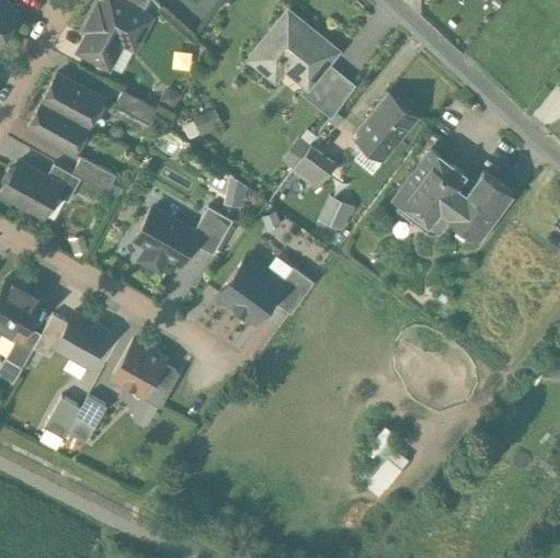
[(114,0),(107,0),(103,9),(99,8),(87,31),(90,33),(79,54),(110,70),(124,45),(136,50),(152,20),(144,15),(114,0)]
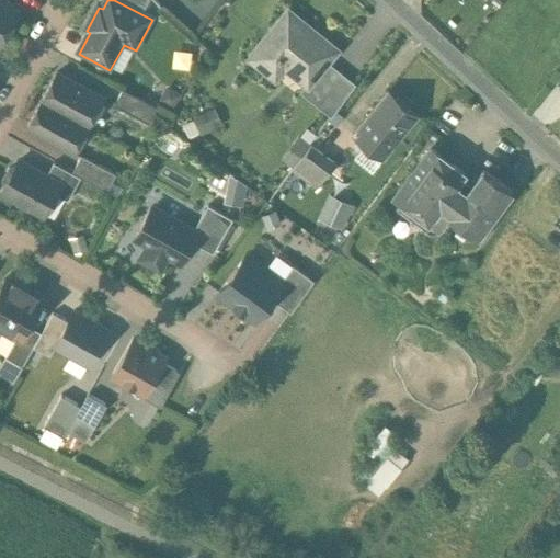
[(114,0),(144,15),(152,0),(114,0)]
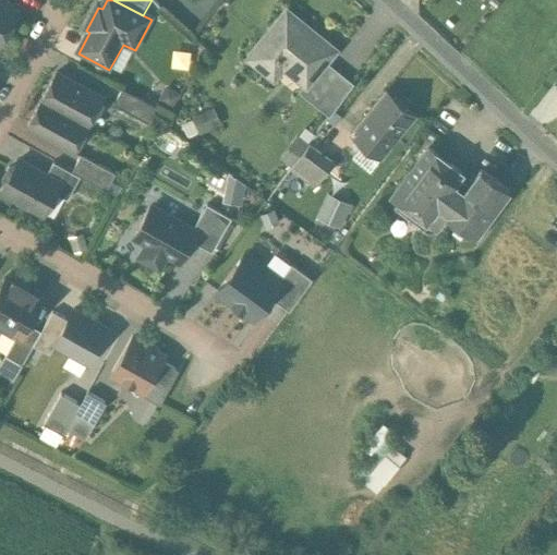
[(0,48),(20,13),(0,2),(0,48)]
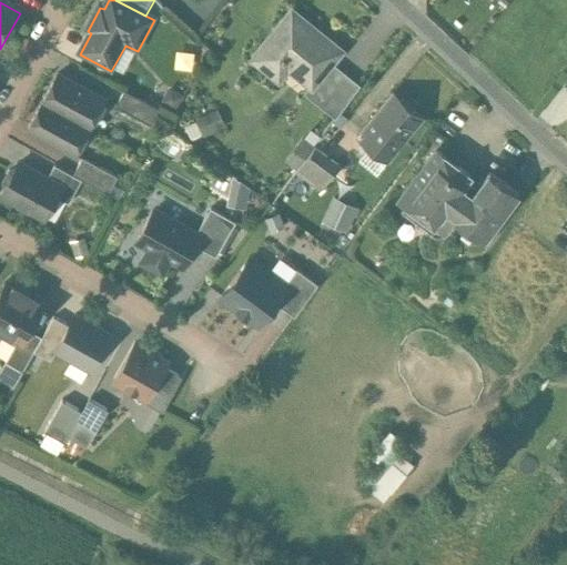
[(342,53),(293,14),(255,61),(274,77),(285,63),(313,86),(314,87),(332,66),(342,53)]
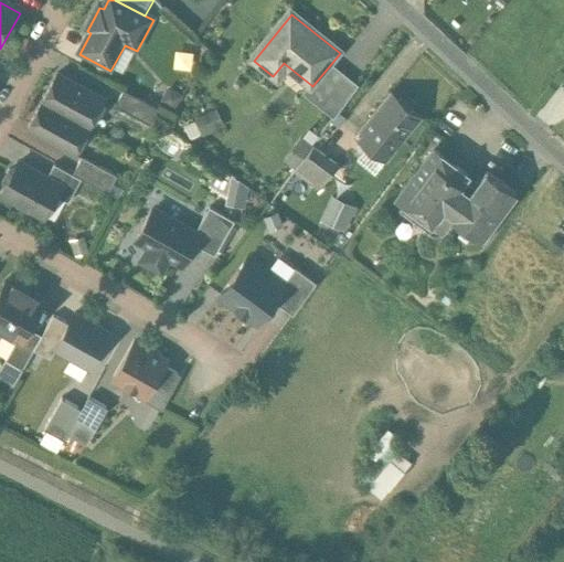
[(358,88),(330,65),(312,86),(311,85),(308,91),(338,115),(358,88)]
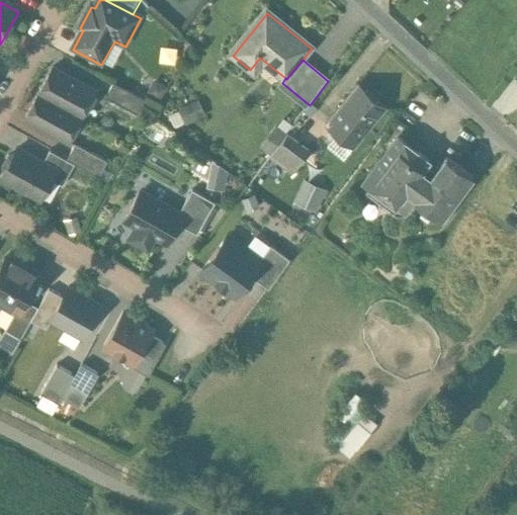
[(96,93),(54,70),(39,94),(82,117),(96,93)]
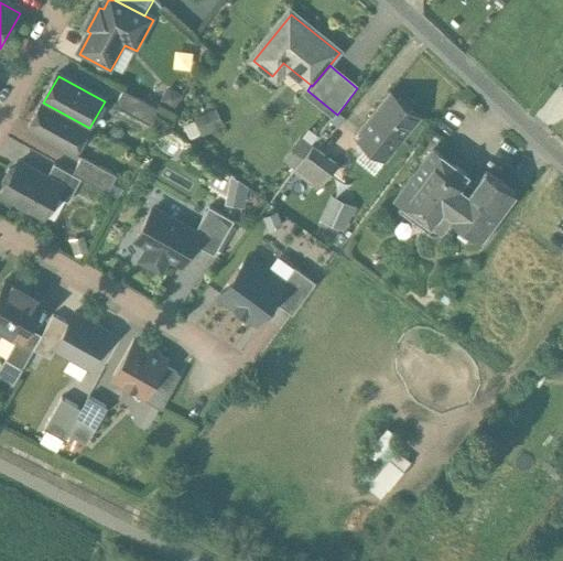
[(179,97),(170,92),(163,103),(173,108),(179,97)]
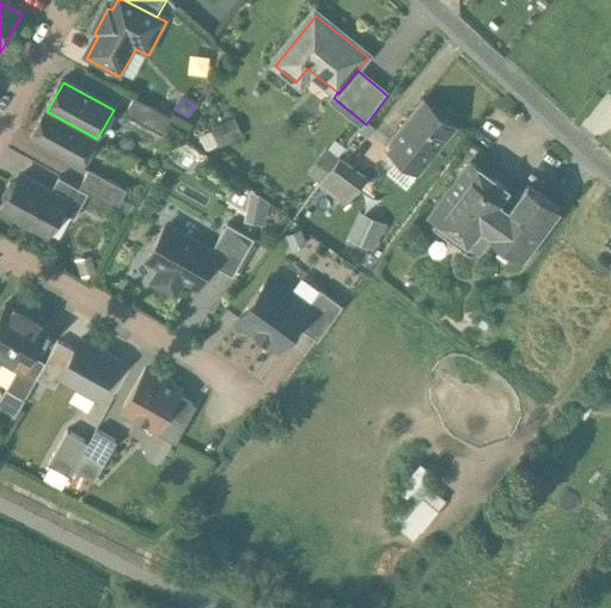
[(459,128),(425,99),(386,147),(419,177),(459,128)]
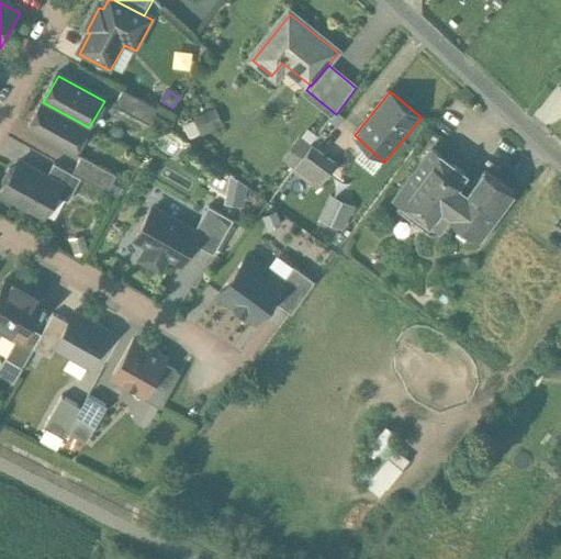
[(158,111),(124,92),(115,108),(150,126),(158,111)]
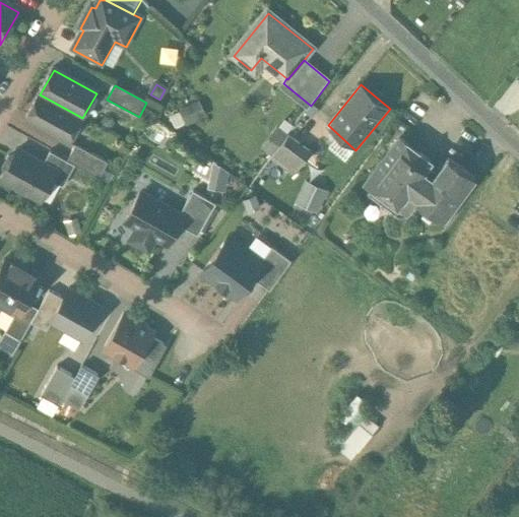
[(82,118),(40,94),(26,120),(69,143),(82,118)]
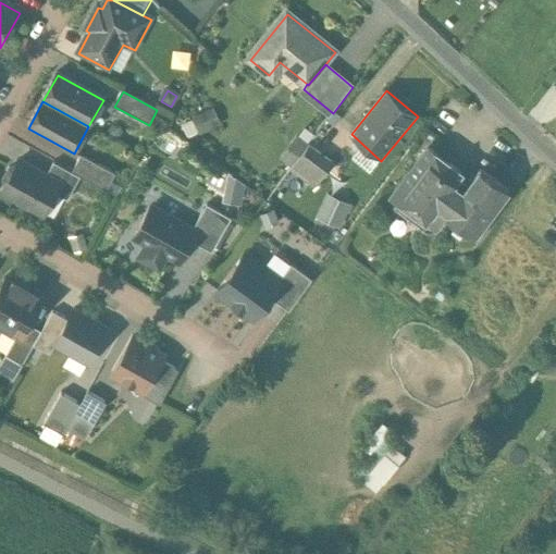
[(201,135),(222,125),(215,109),(194,119),(201,135)]
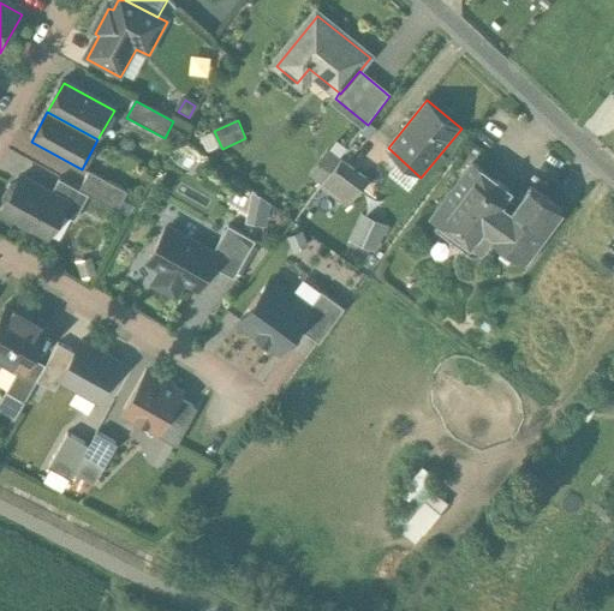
[(370,183),(341,162),(322,187),(350,207),(370,183)]
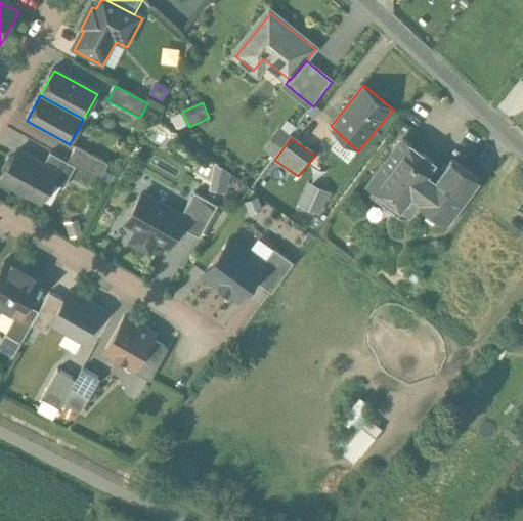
[(403,140),(367,186),(375,191),(369,197),(402,220),(409,219),(410,219),(422,204),(441,219),(450,217),(479,180),(452,161),(437,182),(426,174),(434,163),(403,140)]
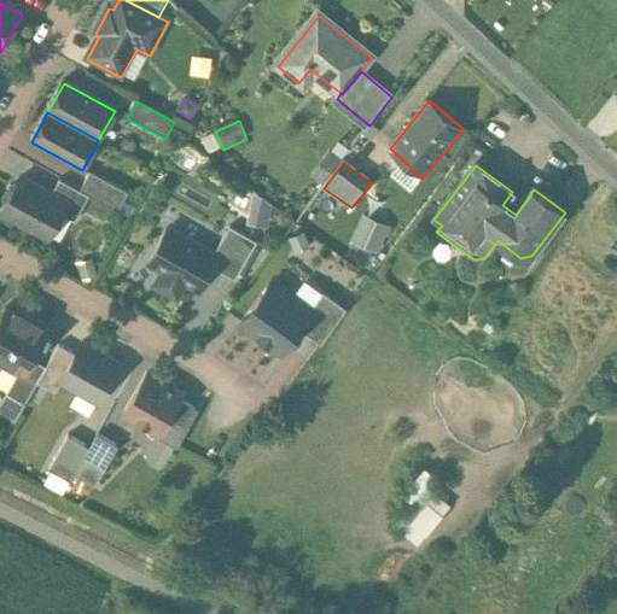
[(129,194),(91,174),(81,193),(89,198),(118,214),(129,194)]
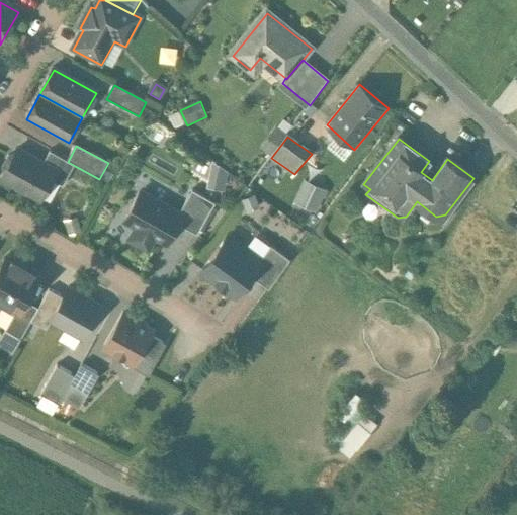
[(44,165),(18,151),(15,156),(10,158),(4,168),(5,174),(3,179),(41,200),(52,181),(57,172),(44,165)]
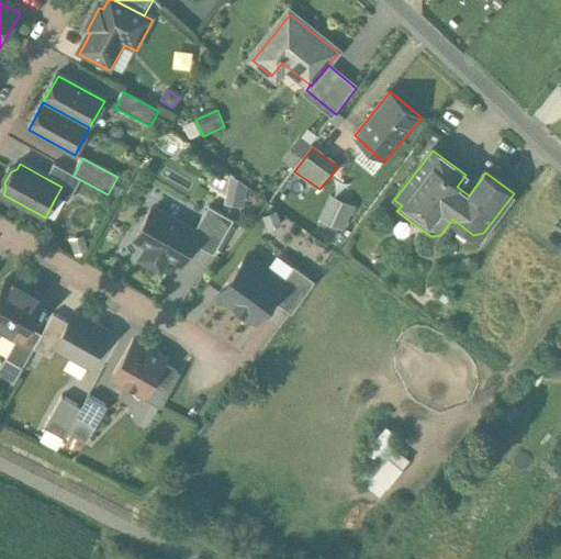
[(74,176),(55,166),(47,179),(62,187),(56,197),(69,204),(81,180),(74,176)]
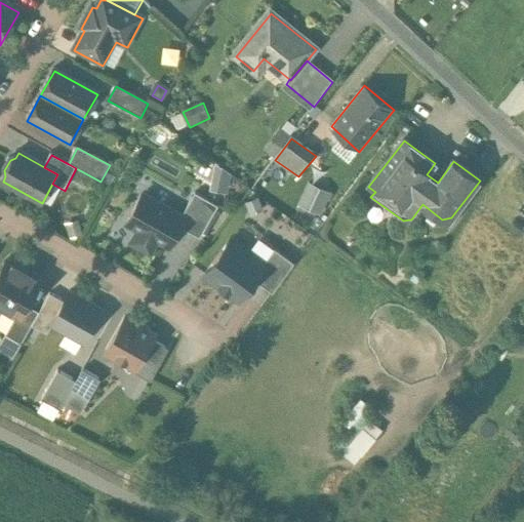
[(210,190),(226,196),(235,173),(219,166),(210,190)]
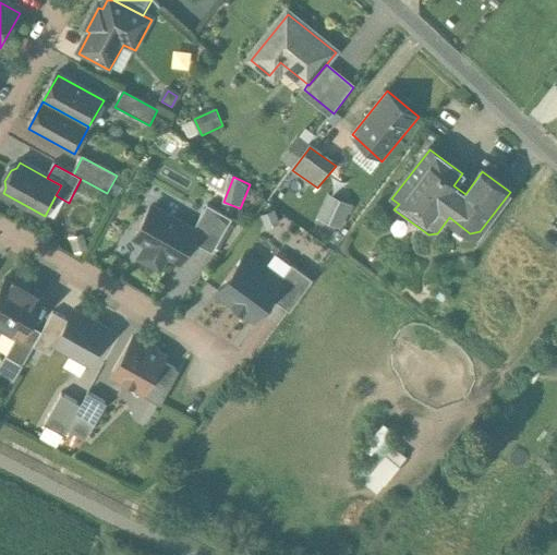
[(328,194),(318,219),(344,229),(354,204),(328,194)]
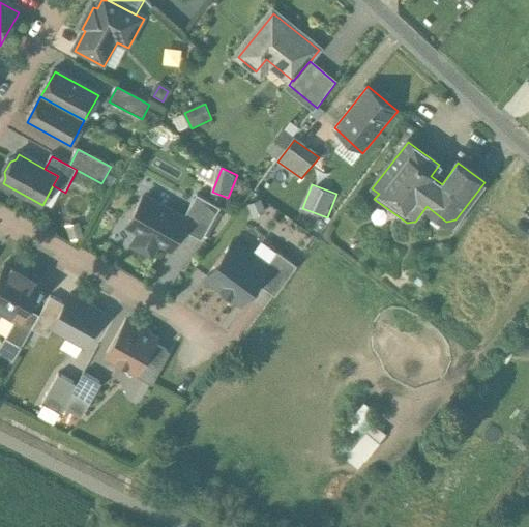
[(221,209),(198,196),(184,220),(188,222),(183,231),(203,241),(221,209)]
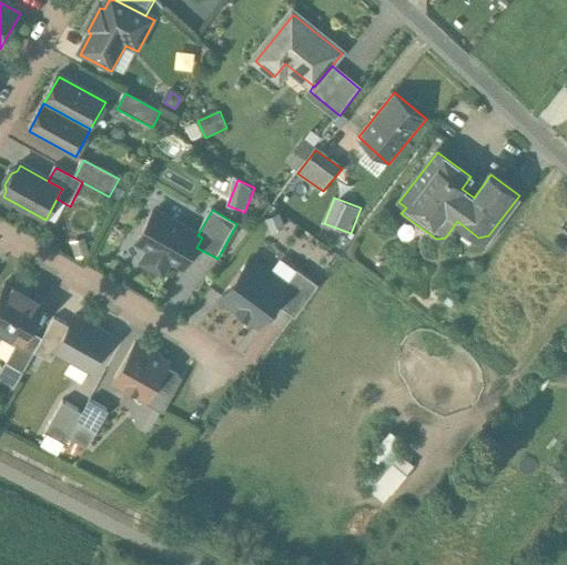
[(155,211),(138,242),(151,250),(143,263),(163,274),(171,261),(184,269),(196,248),(202,238),(198,235),(155,211)]
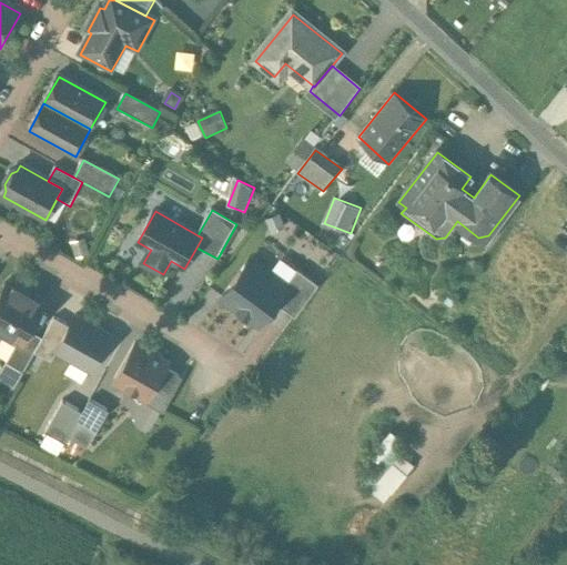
[(251,260),(222,299),(259,326),(275,304),(287,288),(286,286),(251,260)]
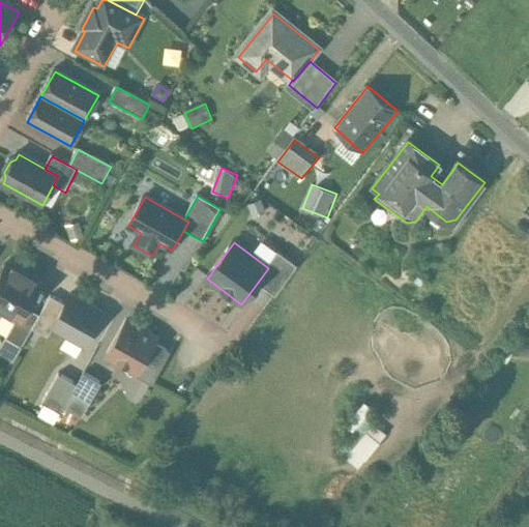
[(277,253),(267,267),(268,268),(257,284),(271,294),(293,264),(277,253)]
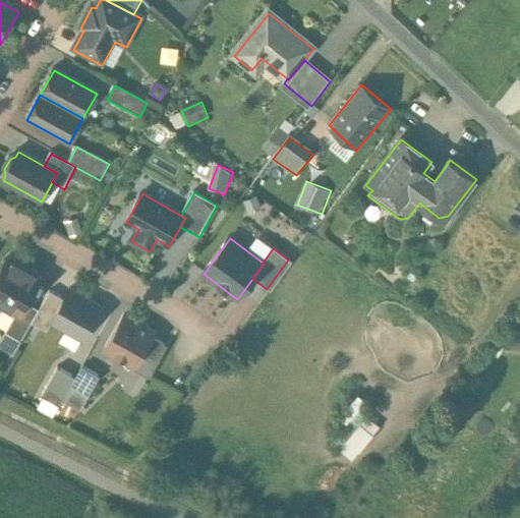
[(42,279),(7,260),(0,272),(0,308),(1,309),(4,306),(16,313),(20,315),(27,303),(42,279)]
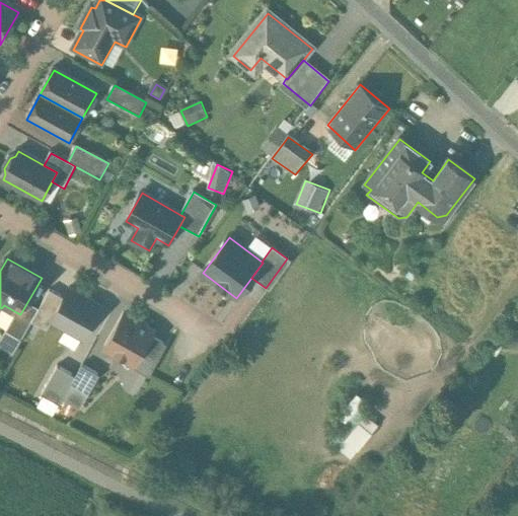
[(101,307),(70,290),(64,299),(52,321),(53,322),(83,340),(101,307)]
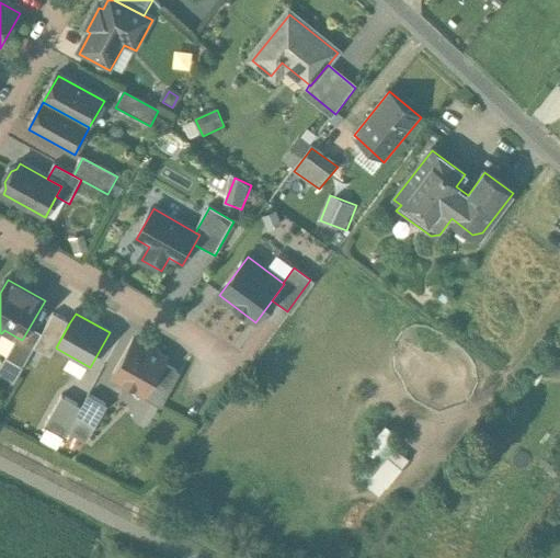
[(69,323),(54,315),(43,334),(35,349),(52,359),(57,349),(56,348),(69,323)]
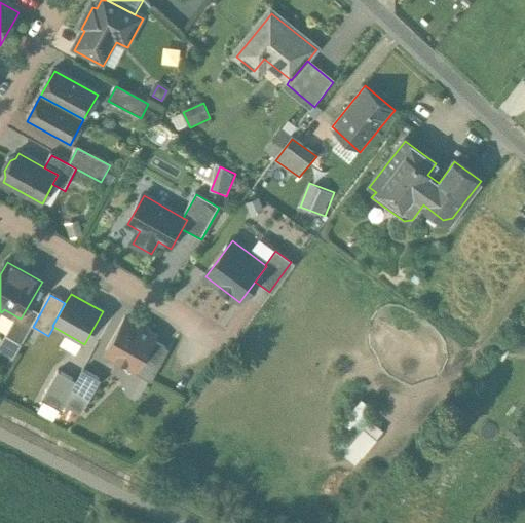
[(21,319),(16,316),(6,337),(22,346),(33,327),(40,313),(28,306),(21,319)]
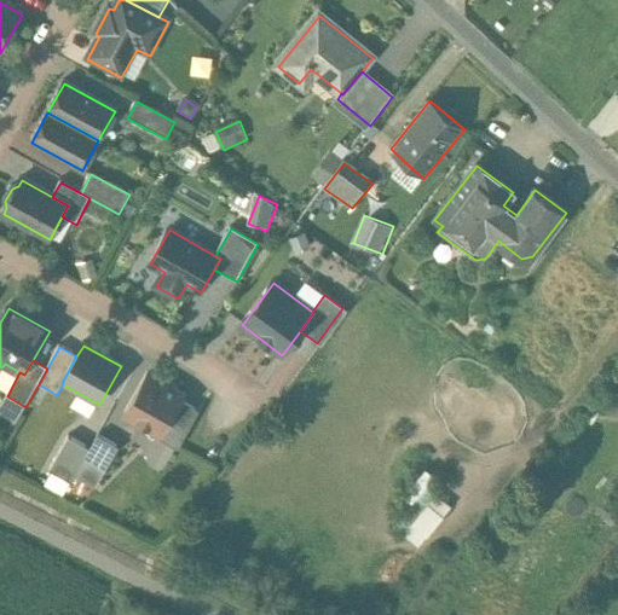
[(149,376),(126,416),(159,435),(160,435),(179,401),(183,395),(149,376)]
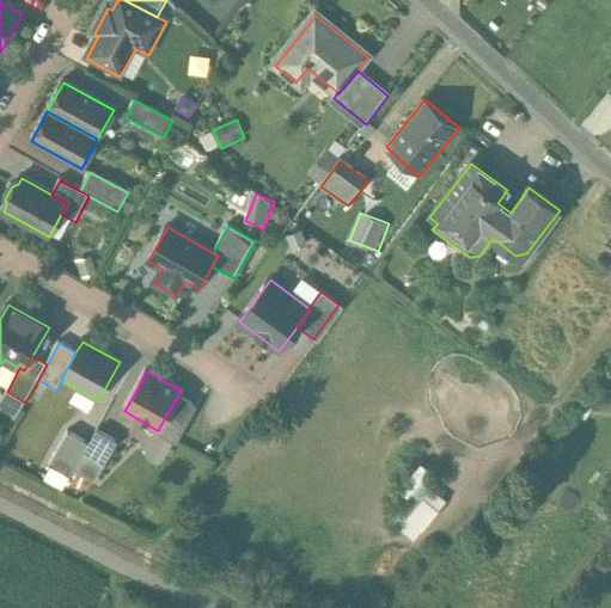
[(197,409),(177,397),(158,430),(157,430),(154,434),(176,446),(197,409)]
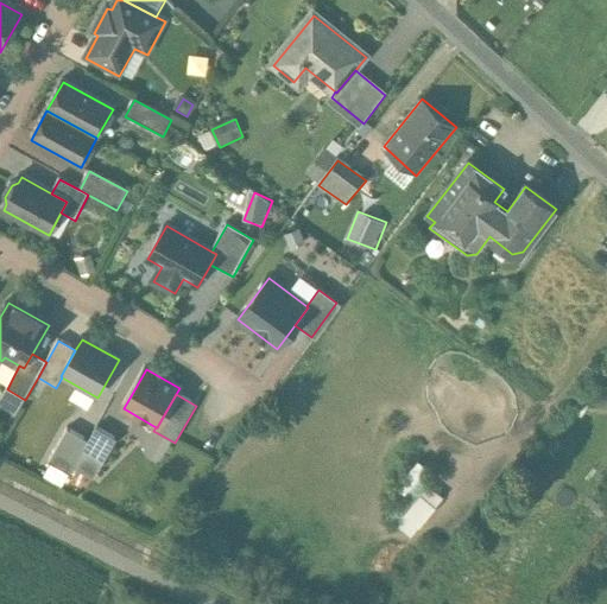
[(117,440),(96,428),(83,453),(102,464),(117,440)]
